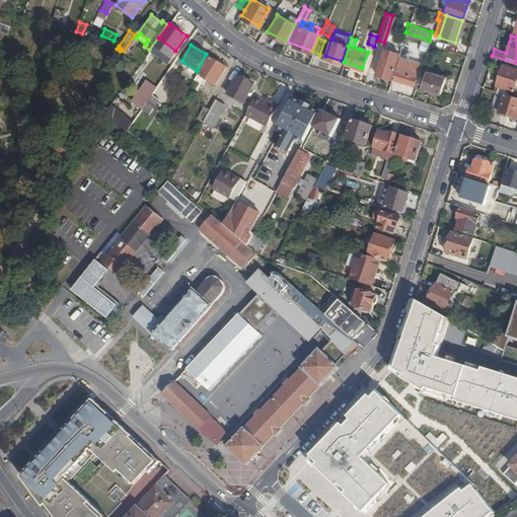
[(397,52),(382,47),(374,71),(389,76),(397,52)]
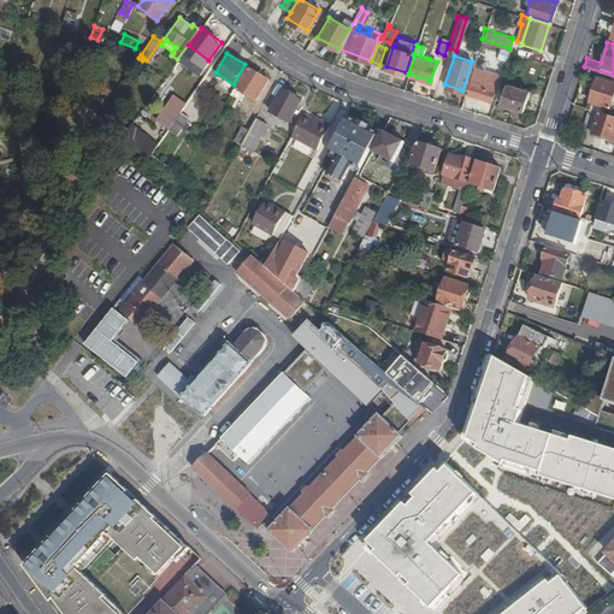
[(254,100),(266,80),(247,66),(234,87),(254,100)]
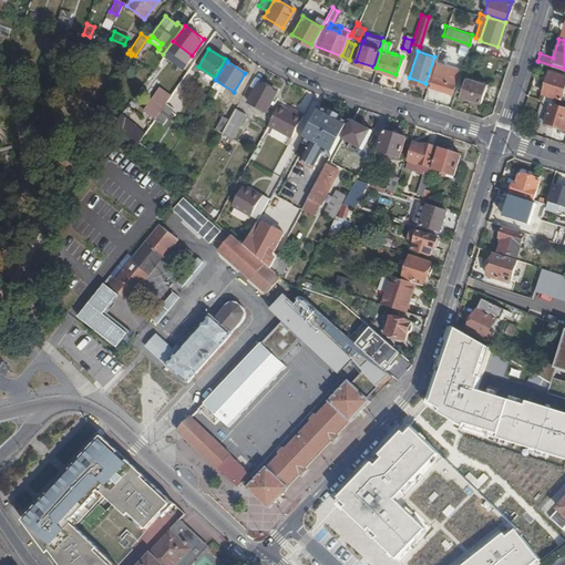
[(448,80),(449,74),(433,69),(428,84),(451,92),(454,82),(448,80)]
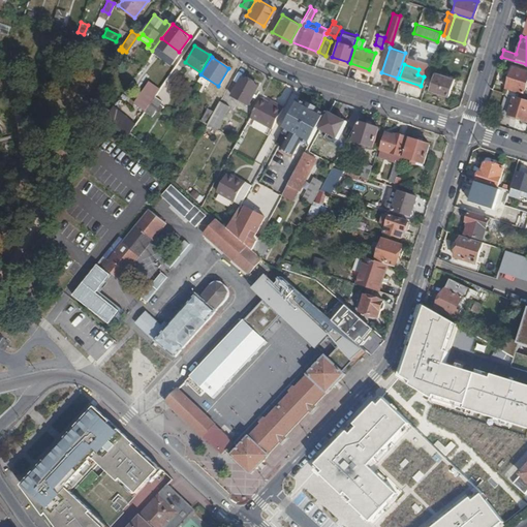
[(526,76),(526,69),(512,65),(505,86),(522,91),(526,76)]
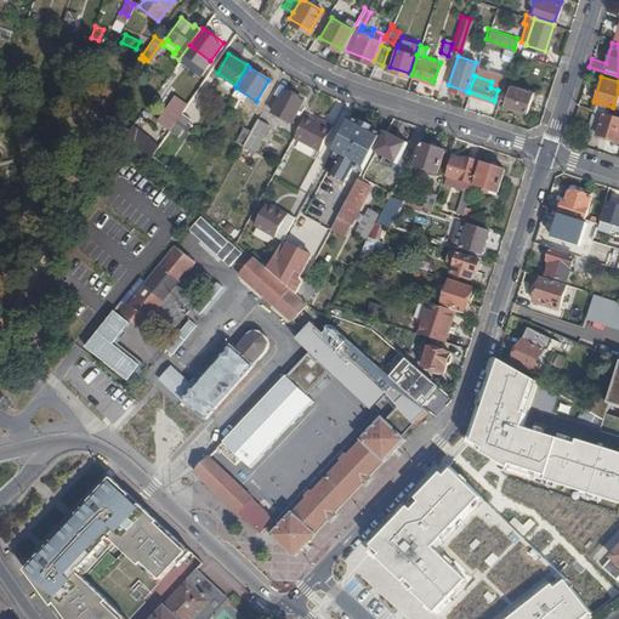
[(531,89),(510,81),(504,102),(524,108),(531,89)]
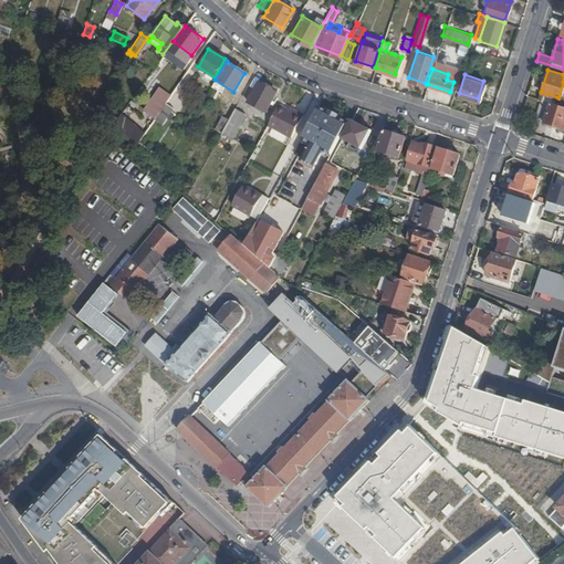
[(270,90),(271,87),(262,82),(261,84),(257,82),(247,102),(263,112),(274,92),(270,90)]
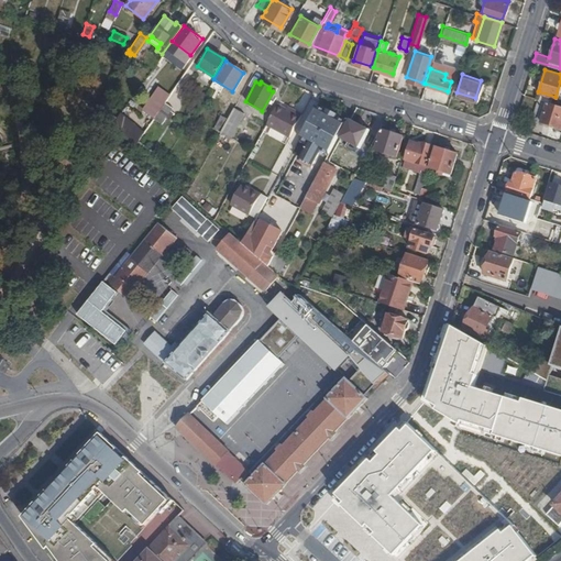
[(176,100),(168,95),(153,118),(160,122),(168,111),(172,106),(173,107),(176,100)]
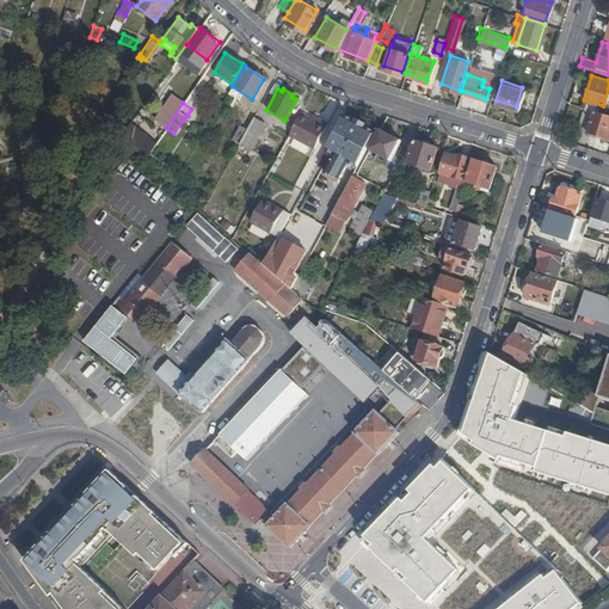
[(608,114),(608,115),(594,110),(594,109),(584,105),(577,124),(588,128),(586,130),(608,137),(608,114)]
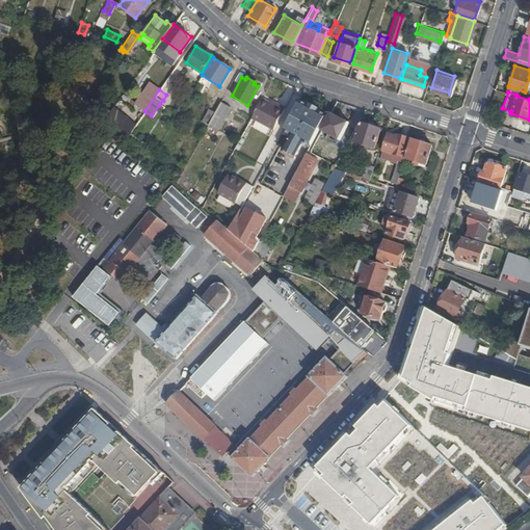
[(266,100),(261,97),(253,113),(250,116),(272,129),(284,107),(275,102),(274,105),(266,100)]
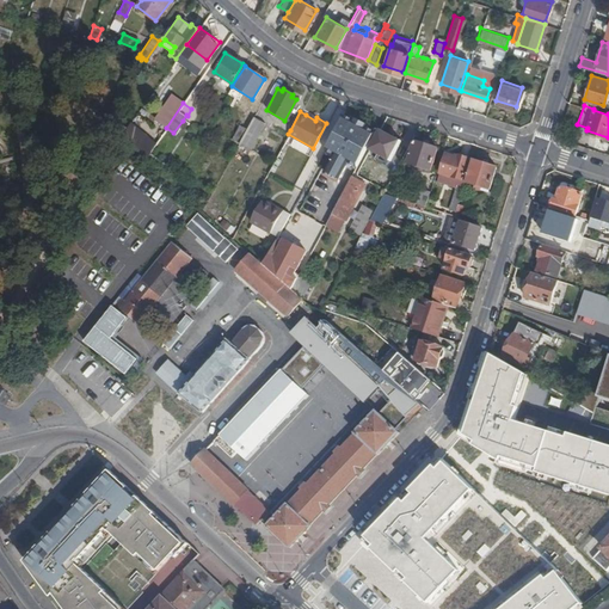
[(264,123),(252,117),(238,142),(248,148),(264,123)]
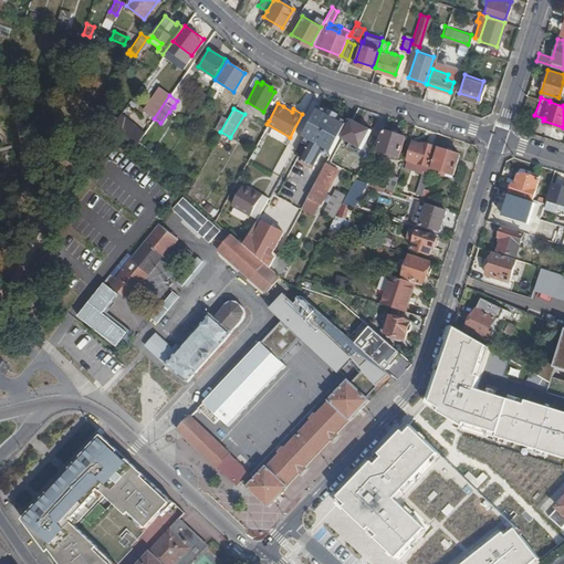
[(330,154),(345,124),(336,118),(338,115),(329,110),(326,113),(317,108),(302,138),(309,143),(301,158),(314,165),(323,150),(330,154)]
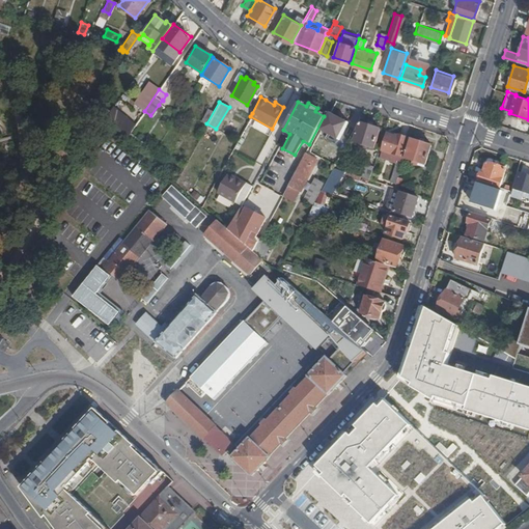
[(200,120),(206,123),(213,111),(206,108),(200,120)]
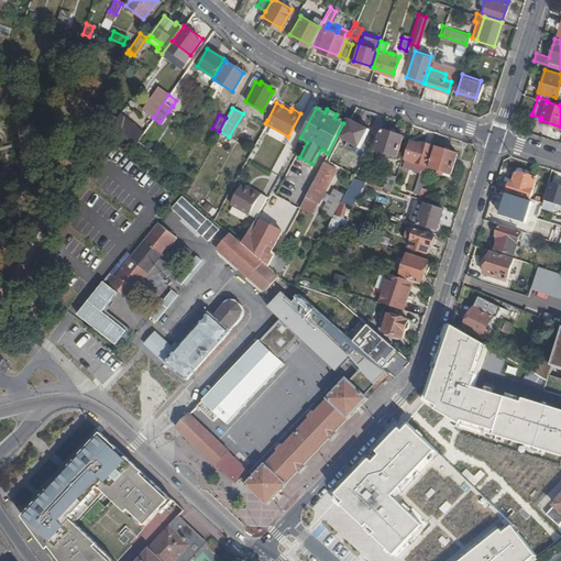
[(113,119),(109,124),(133,145),(136,140),(113,119)]
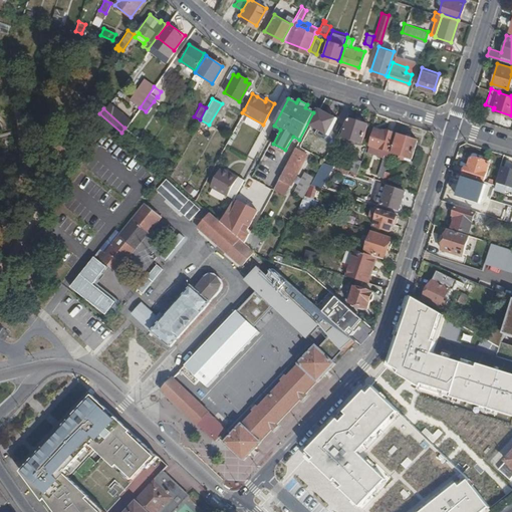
[(335,117),(319,108),(310,124),(326,135),(335,117)]
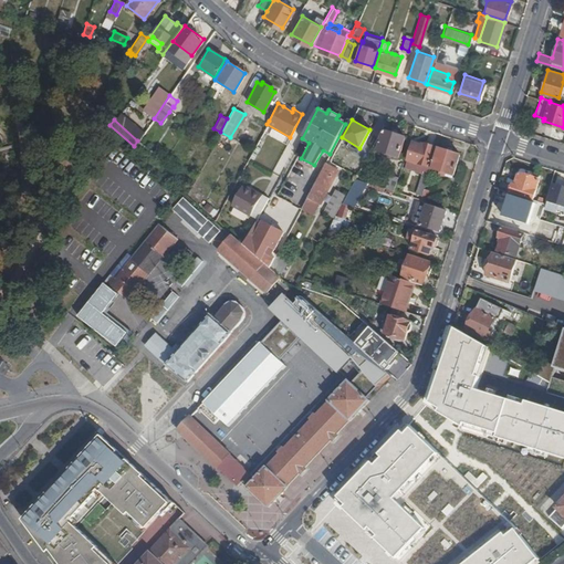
[(397,157),(404,137),(383,129),(376,150),(383,153),(382,156),(388,157),(389,154),(397,157)]
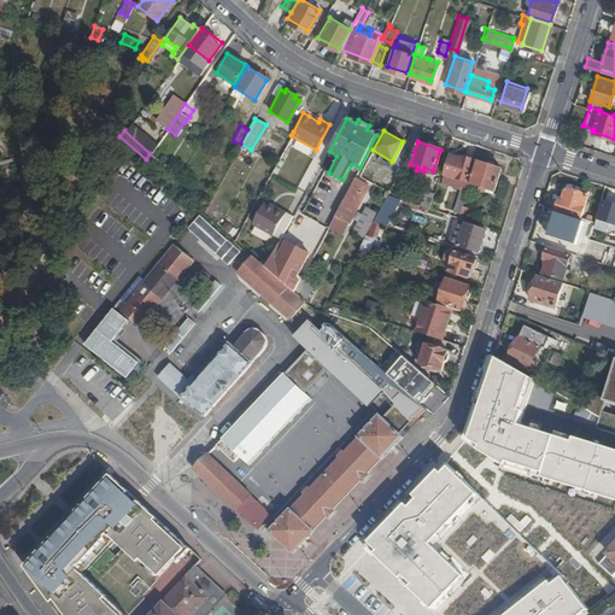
[(151,154),(147,159),(174,182),(177,176),(163,164),(162,165),(151,154)]
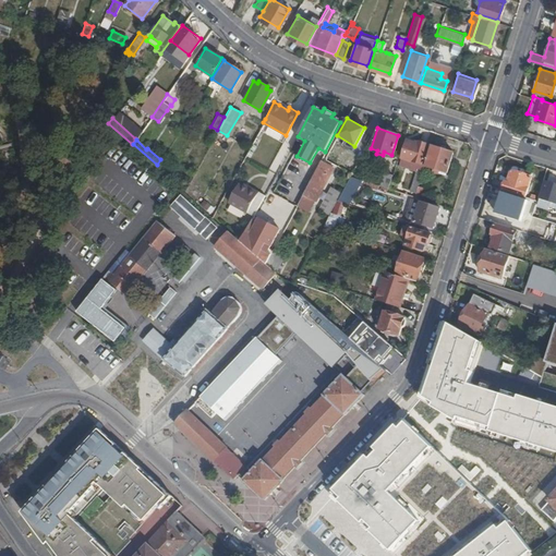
[(422,170),(423,165),(421,164),(427,144),(418,141),(418,144),(406,140),(398,162),(422,170)]
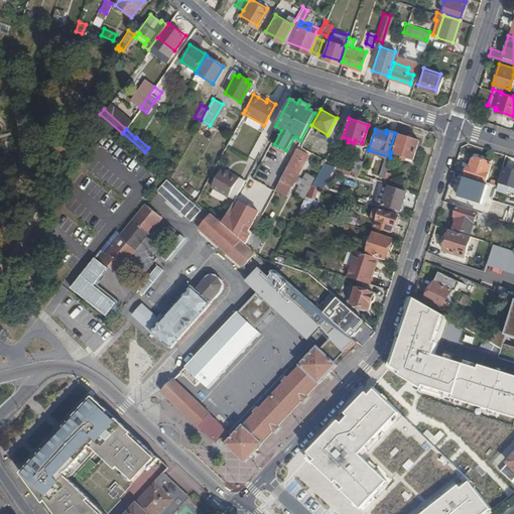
[(391,152),(397,134),(395,133),(389,151),(391,152)]
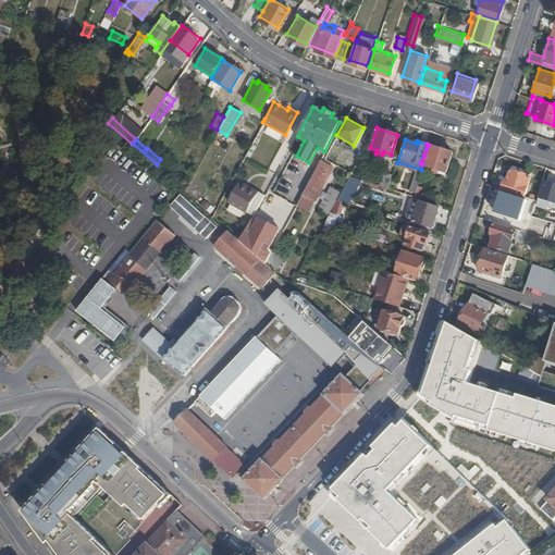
[(445,172),(452,151),(430,145),(423,165),(431,168),(430,171),(436,173),(438,170),(445,172)]
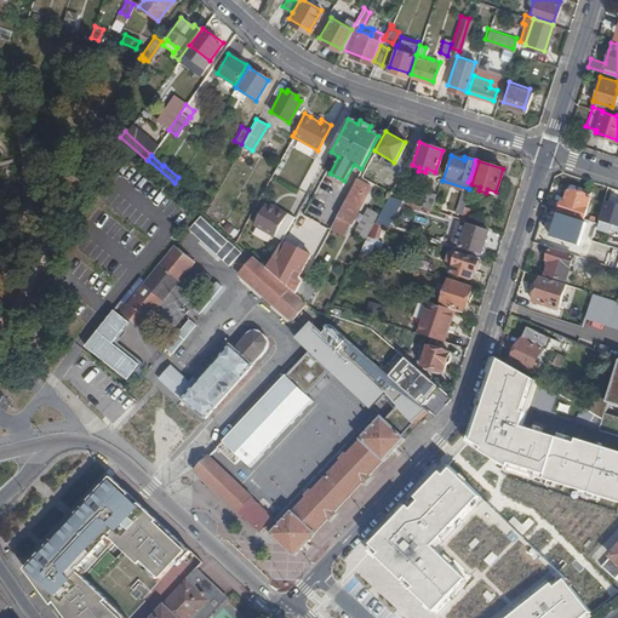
[(390,193),(399,176),(390,171),(381,188),(390,193)]
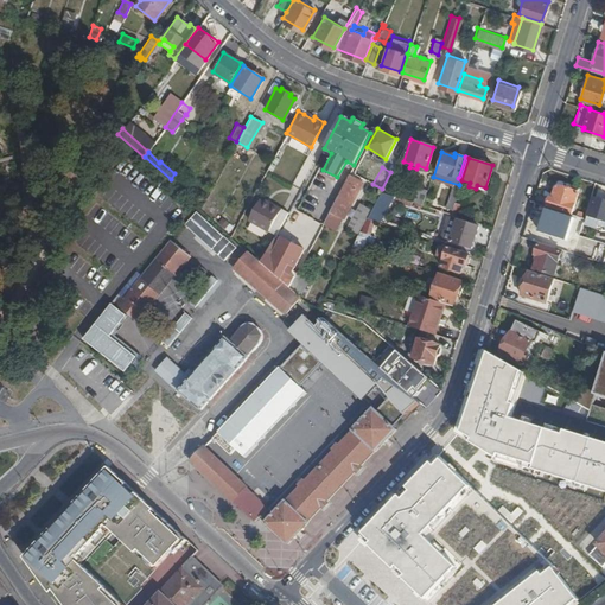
[(179,180),(190,188),(193,182),(184,174),(179,180)]
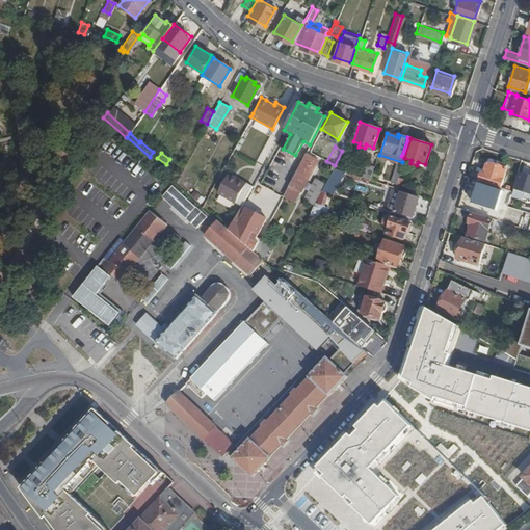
[(305,153),(292,176),(282,195),(294,202),(299,192),(301,193),(319,160),(305,153)]
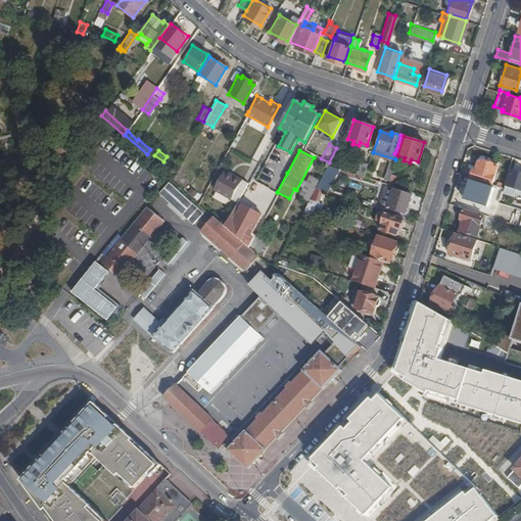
[(390,175),(394,160),(389,158),(383,177),(389,179),(390,175)]
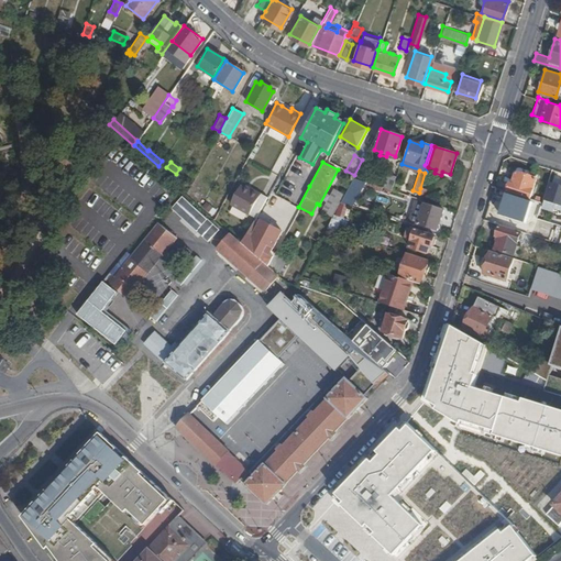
[(509,182),(506,190),(528,198),(529,198),(535,178),(515,172),(512,183),(509,182)]
